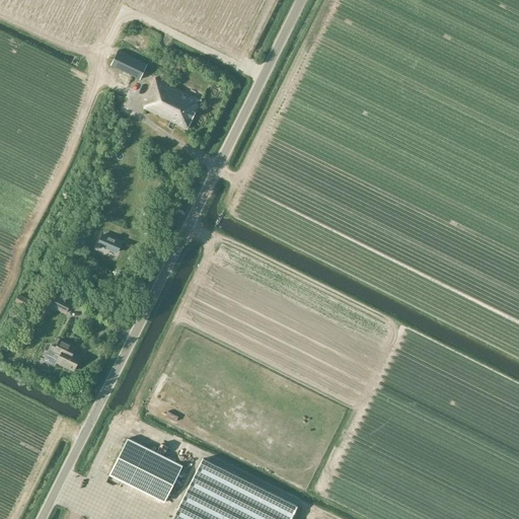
[(118,51),(110,66),(140,80),(147,65),(118,51)]
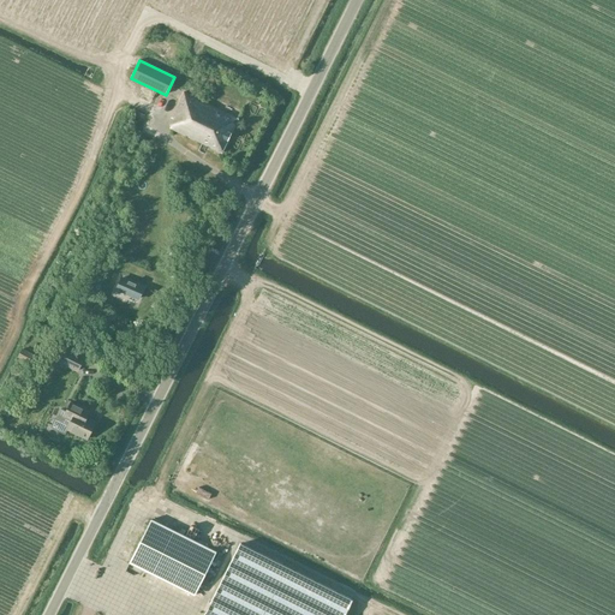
[(171,126),(169,129),(222,154),(239,118),(184,91),(171,118),(173,119),(171,126)]
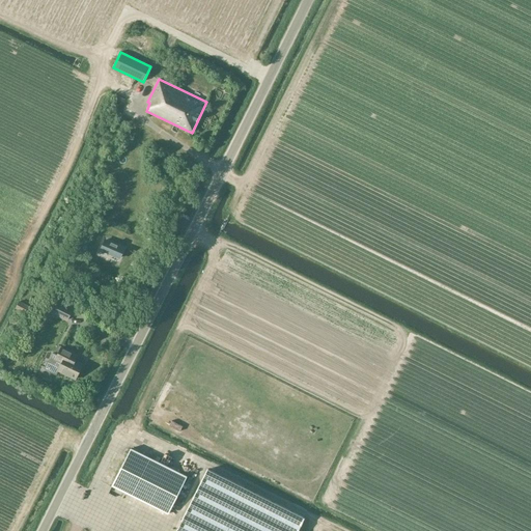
[(105,242),(101,251),(119,259),(123,250),(105,242)]
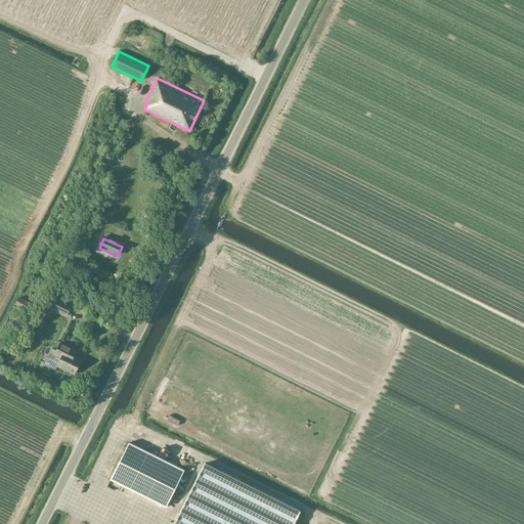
[(18,297),(14,305),(26,310),(30,303),(18,297)]
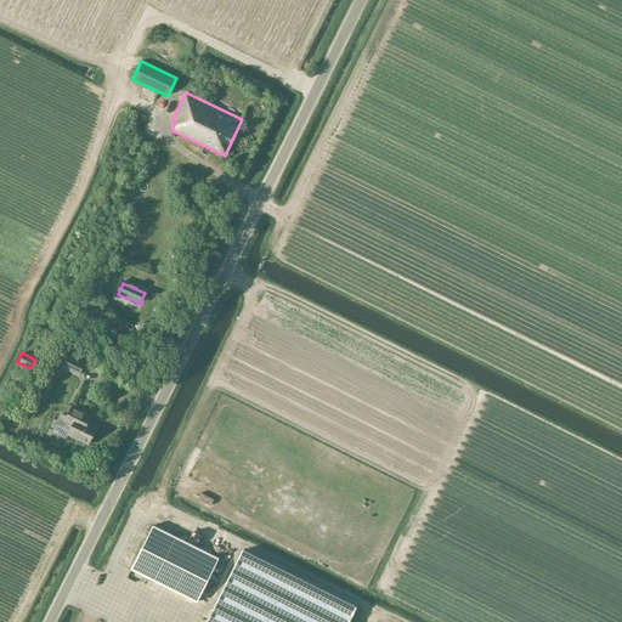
[(67,352),(61,366),(79,375),(85,362),(67,352)]
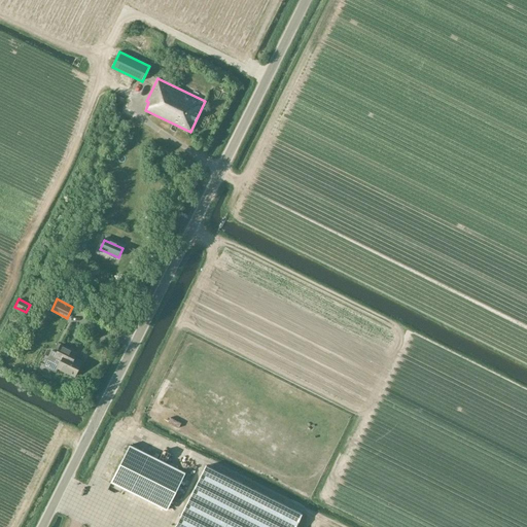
[(51,349),(43,366),(56,372),(58,367),(75,377),(82,362),(70,356),(73,350),(61,345),(57,343),(54,348),(58,350),(57,352),(51,349)]
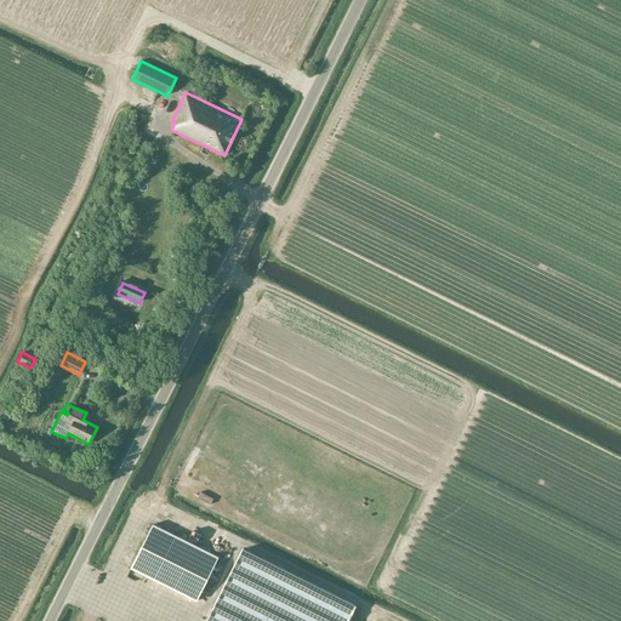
[(153,525),(131,568),(197,600),(218,558),(153,525)]
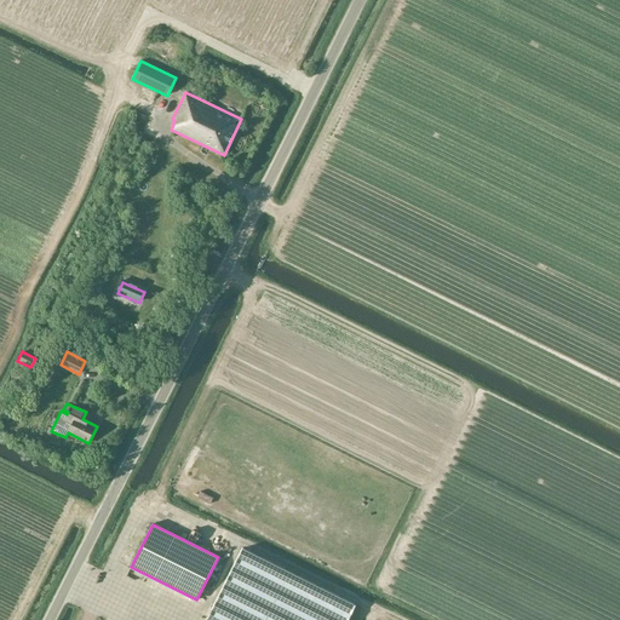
[(348,619),(356,604),(242,547),(206,619),(348,619)]
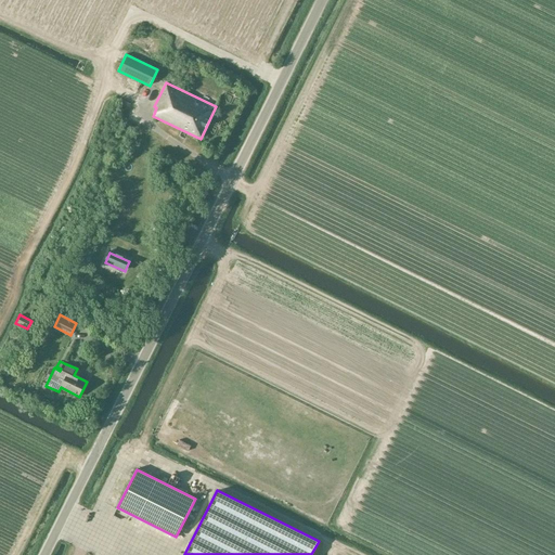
All buildings are outlined.
